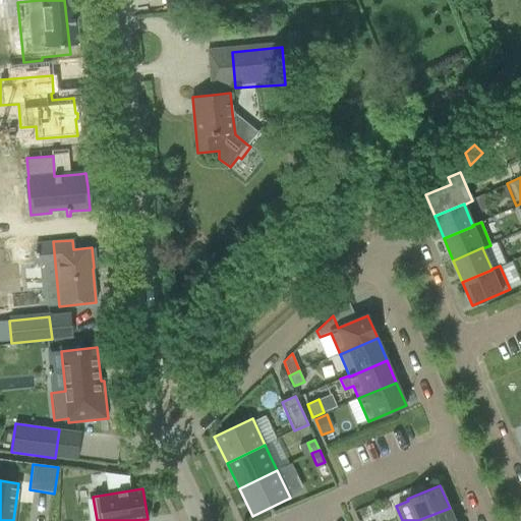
[(455,520),(450,508),(418,520),(455,520)]
